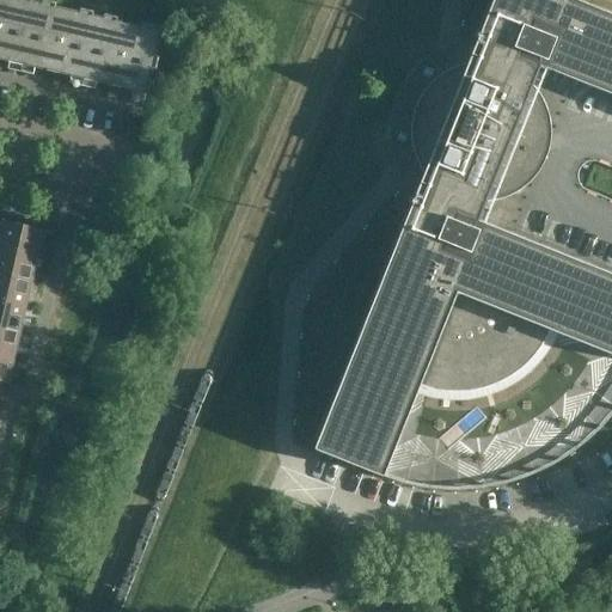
[(0,0),(0,59),(22,65),(36,2),(26,0),(0,0)]
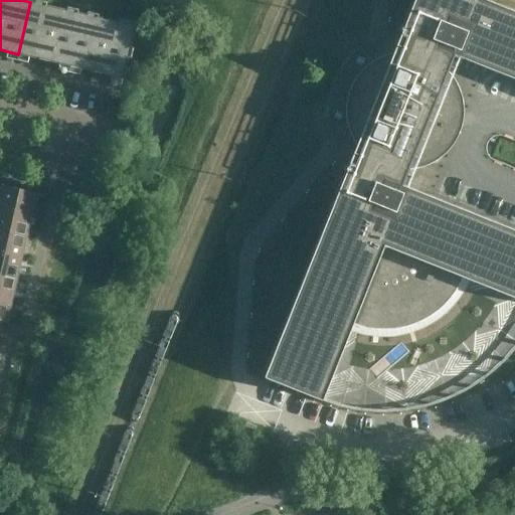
[(266,378),(324,401),(351,333),(357,335),(362,336),(367,337),(371,338),(377,338),(382,338),(385,338),(393,337),(398,336),(402,335),(410,333),(414,331),(418,329),(425,326),(428,323),(433,321),(436,318),(439,315),(442,312),(446,309),(448,306),(451,303),(454,298),(456,295),(458,290),(460,287),(462,282),(463,278),(514,298),(514,229),(402,185),(408,170),(413,169),(416,169),(421,168),(424,167),(428,165),(433,163),(437,161),(440,159),(443,157),(446,154),(449,151),(452,147),(454,144),(457,140),(458,137),(460,133),(461,130),(462,126),(463,122),(464,117),(464,113),(464,109),(464,105),(463,100),(462,96),(461,93),(459,89),(457,84),(455,79),(453,77),(451,73),(449,71),(455,55),(514,79),(514,0),(414,0),(401,34),(402,34),(402,35),(406,37),(400,52),(397,52),(392,53),(388,54),(385,55),(380,57),(377,59),(372,62),(369,64),(366,67),(363,69),(360,73),(358,76),(356,78),(353,83),(352,86),(350,90),(349,93),(348,97),(347,101),(346,105),(346,110),(346,114),(347,119),(347,123),(348,127),(349,131),(351,134),(353,138),(354,141),(356,145),(359,149),(361,151),(355,167),(351,165),(350,166),(350,165),(266,378)]
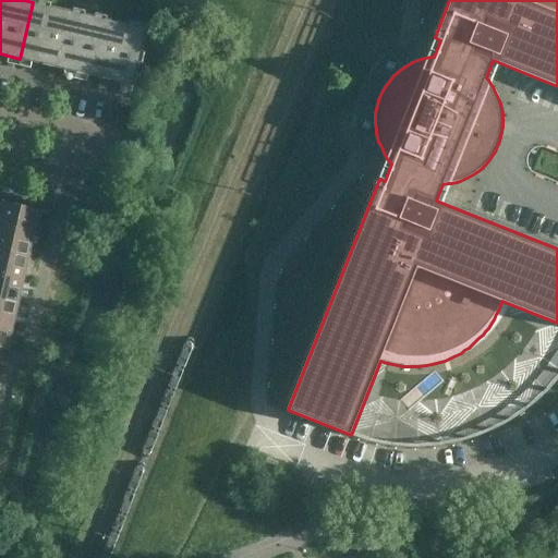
[(76,72),(89,15),(33,2),(20,59),(76,72)]
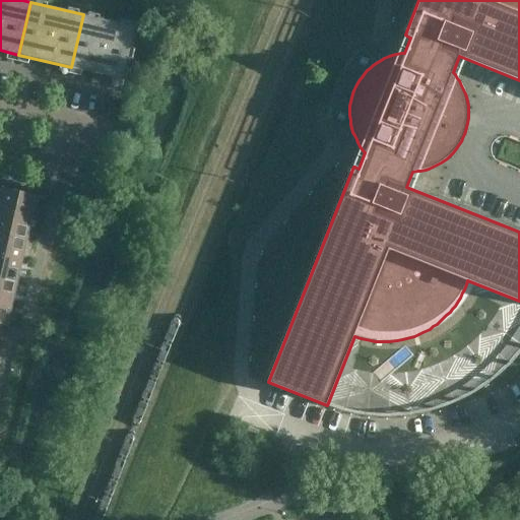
[(137,26),(83,14),(71,67),(125,79),(137,26)]
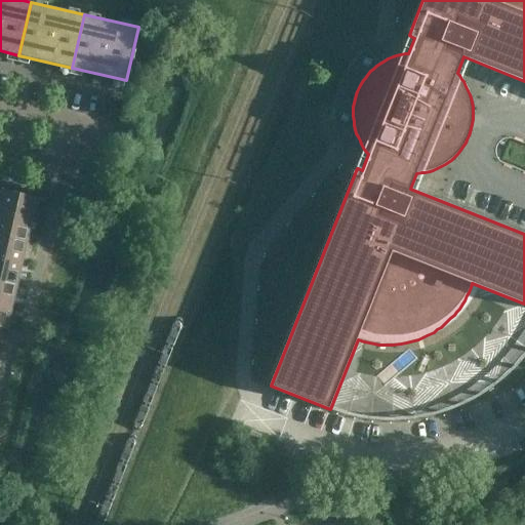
[(0,188),(0,211),(32,219),(38,197),(0,188)]
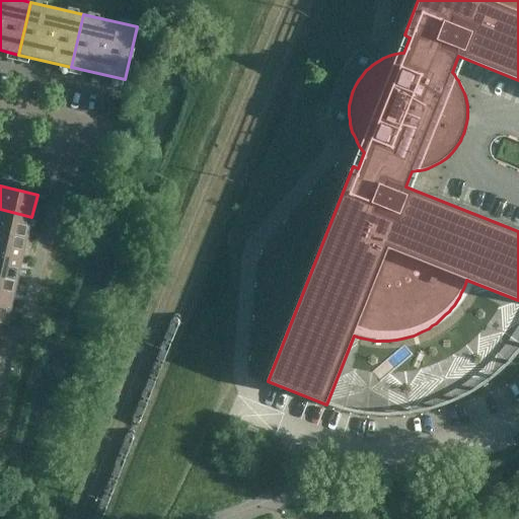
[(0,231),(27,238),(31,217),(0,209),(0,231)]
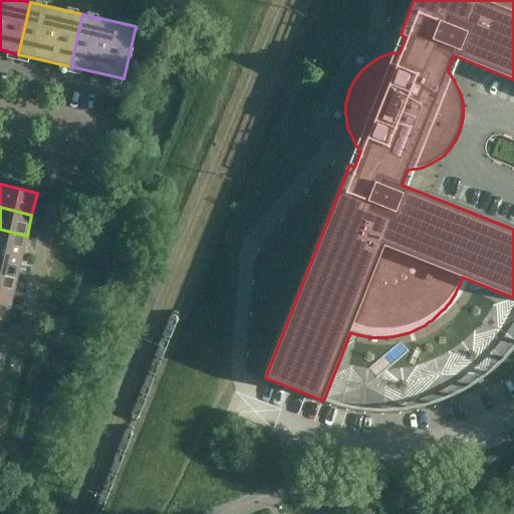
[(0,251),(22,257),(27,236),(0,229),(0,251)]
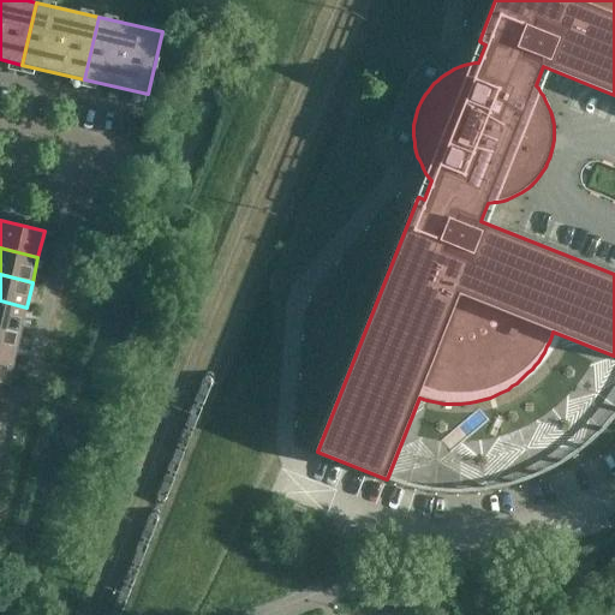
[(0,328),(21,333),(27,308),(0,300),(0,328)]
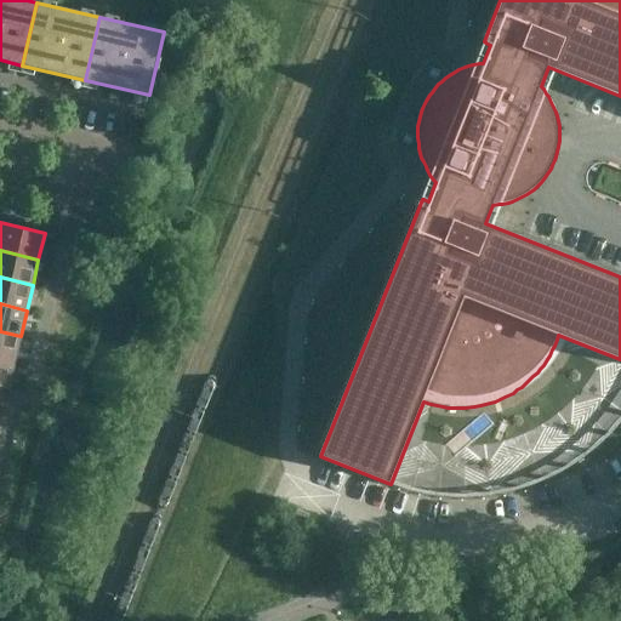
[(0,358),(15,362),(21,336),(0,331),(0,358)]
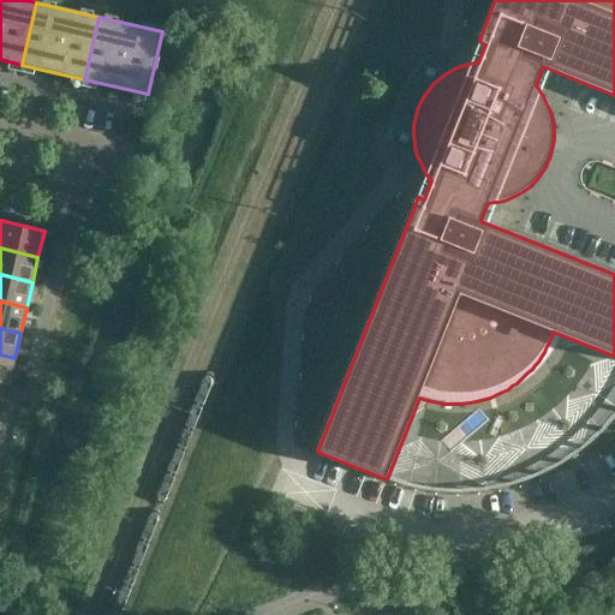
[(0,382),(9,384),(15,358),(0,354),(0,382)]
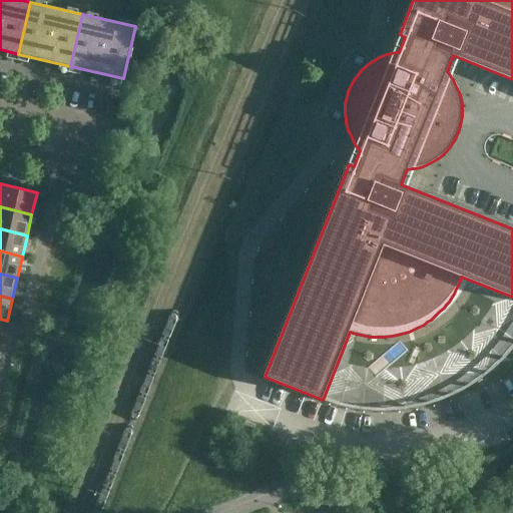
[(255,425),(245,421),(240,434),(250,437),(255,425)]
